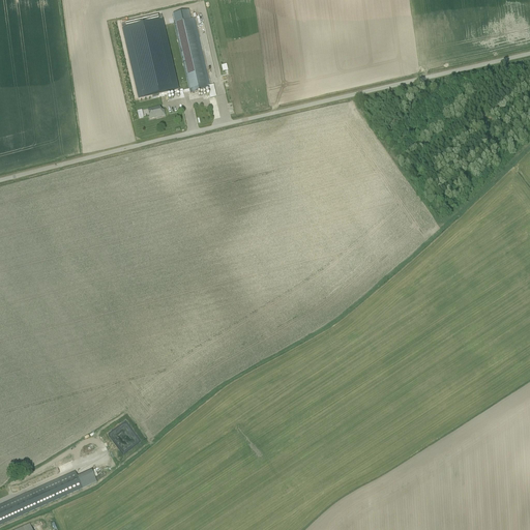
[(160,17),(121,25),(138,99),(152,96),(152,98),(157,97),(157,95),(178,90),(160,17)]
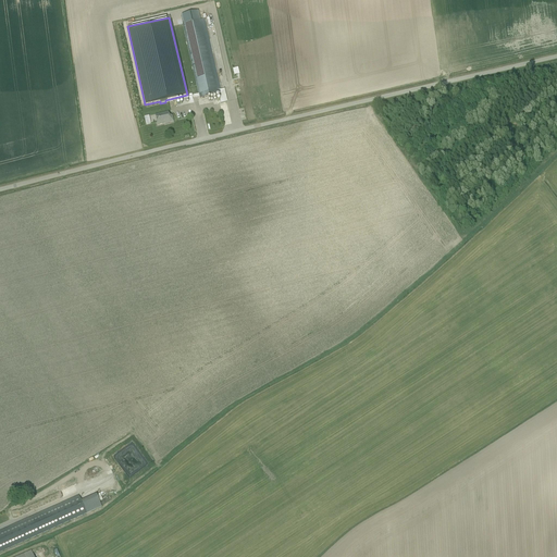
[(183,25),(199,99),(218,95),(201,21),(183,25)]
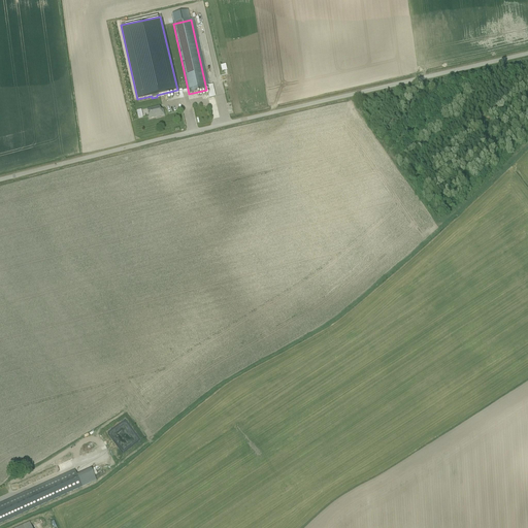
[(215,97),(208,98),(213,119),(220,118),(215,97)]
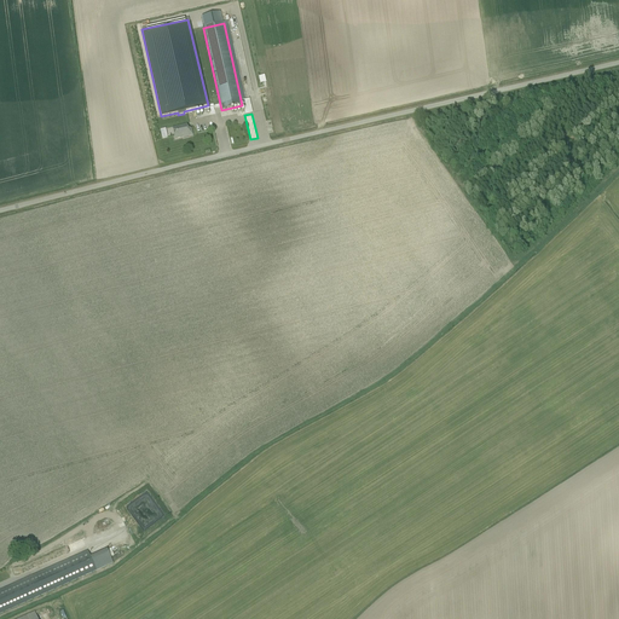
[(172,128),(174,139),(191,136),(190,129),(187,131),(186,126),(172,128)]
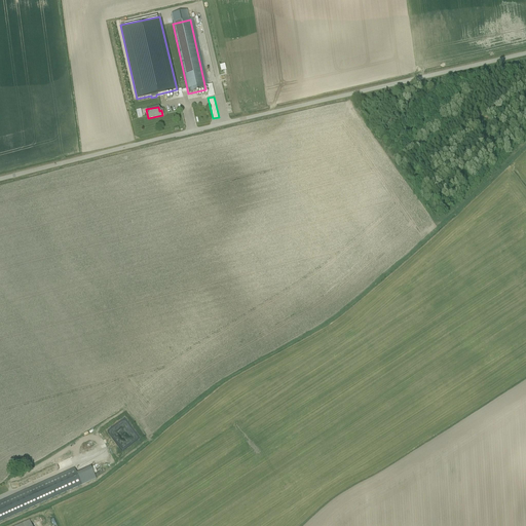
[(74,467),(70,470),(0,500),(0,521),(82,485),(76,472),(74,467)]
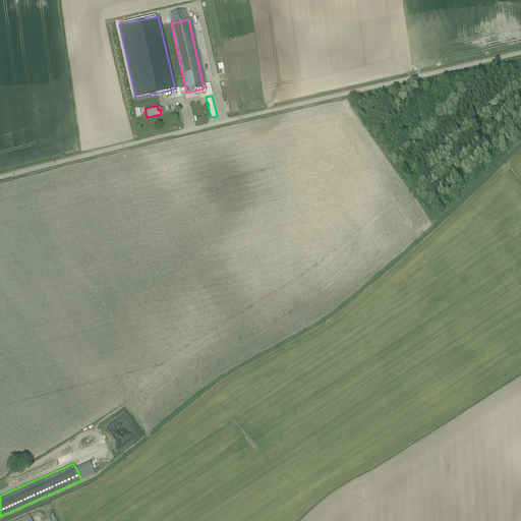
All buildings are outlined.
